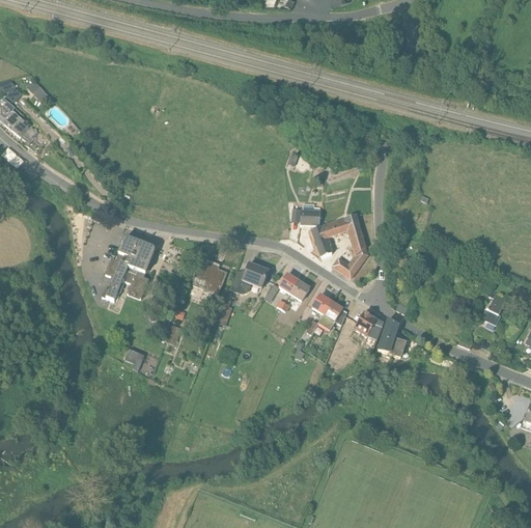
[(288,0),(285,5),(290,8),(294,1),(290,0),(288,0)]
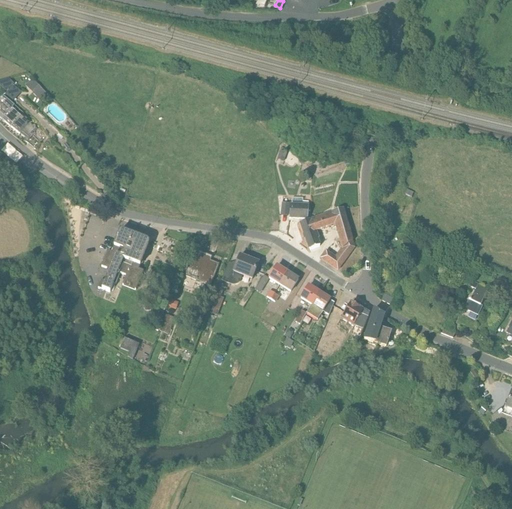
[(7,99),(22,96),(20,84),(13,86),(11,79),(3,80),(7,99)]
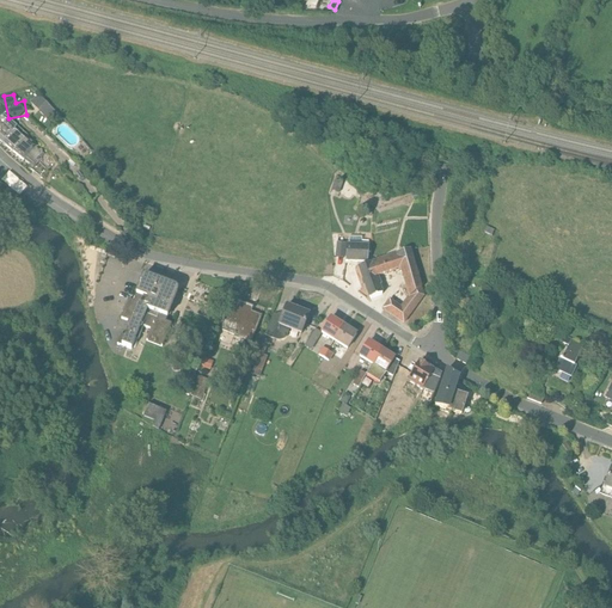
[(50,105),(41,94),(32,102),(42,112),(50,105)]
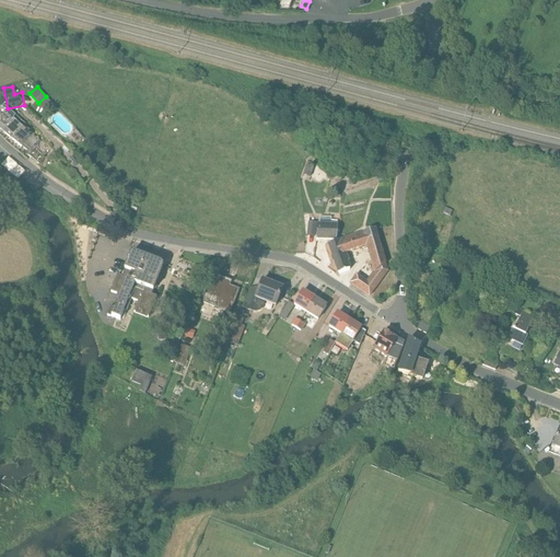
[(0,126),(3,129),(11,120),(8,119),(13,114),(0,101),(0,126)]
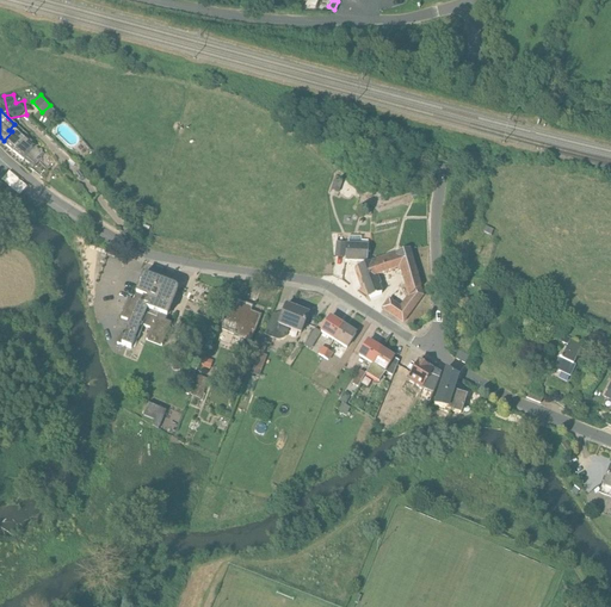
[(12,131),(4,141),(13,149),(24,158),(32,165),(31,166),(42,175),(54,161),(14,124),(8,130),(12,131)]
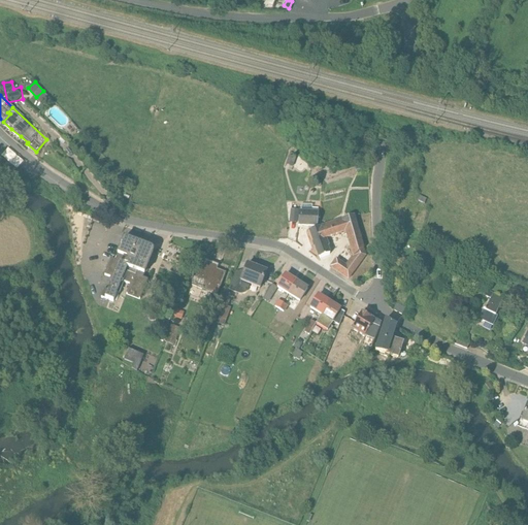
[(292,164),(296,155),(289,153),(286,162),(292,164)]
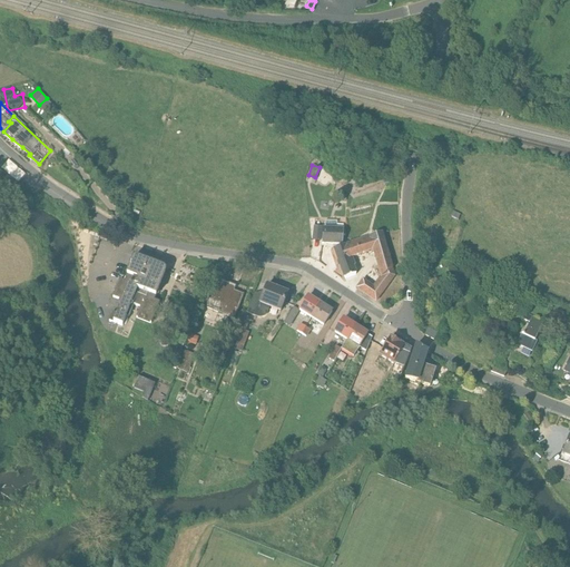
[(322,226),(322,241),(342,241),(343,227),(336,227),(336,218),(324,218),(324,226),(322,226)]
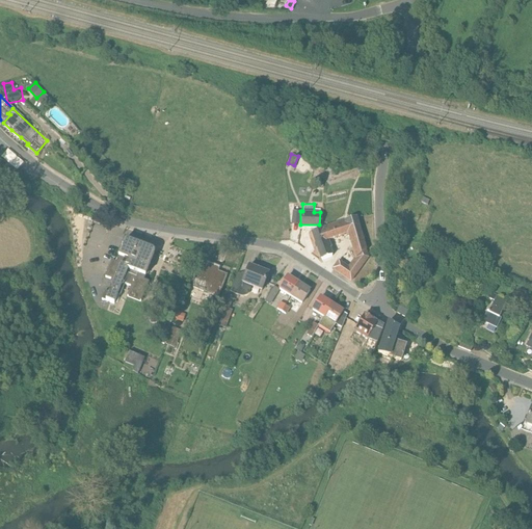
[(312,230),(322,258),(333,254),(329,246),(331,245),(328,238),(347,232),(348,233),(361,229),(356,214),(312,230)]
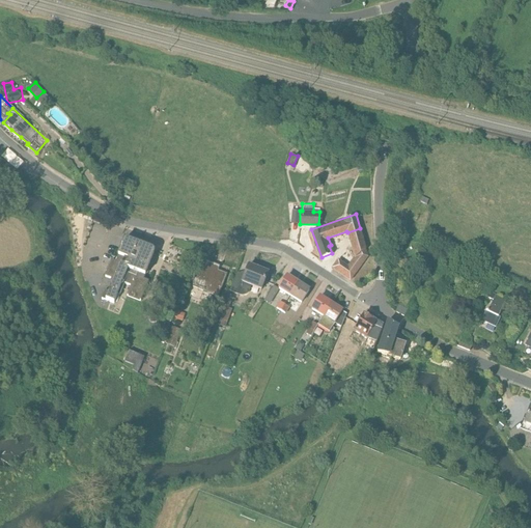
[(333,266),(350,278),(367,254),(365,248),(360,228),(347,232),(354,256),(353,256),(347,264),(338,257),(333,266)]
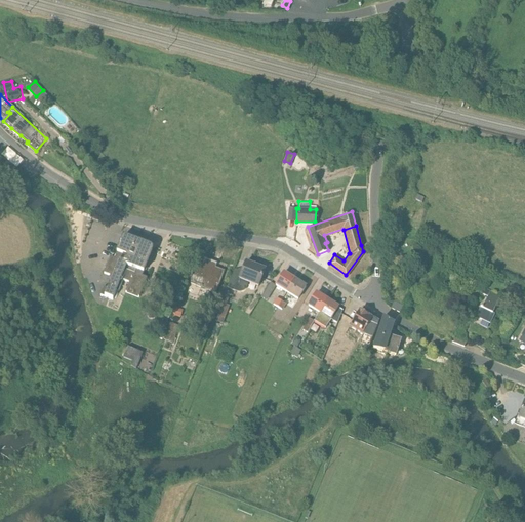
[(101,292),(114,298),(117,290),(118,290),(123,279),(128,280),(125,289),(139,295),(147,278),(142,276),(152,248),(152,247),(152,246),(152,245),(151,245),(151,244),(150,244),(135,239),(136,236),(131,234),(130,236),(123,234),(114,257),(111,256),(105,274),(110,276),(107,285),(104,284),(101,292)]
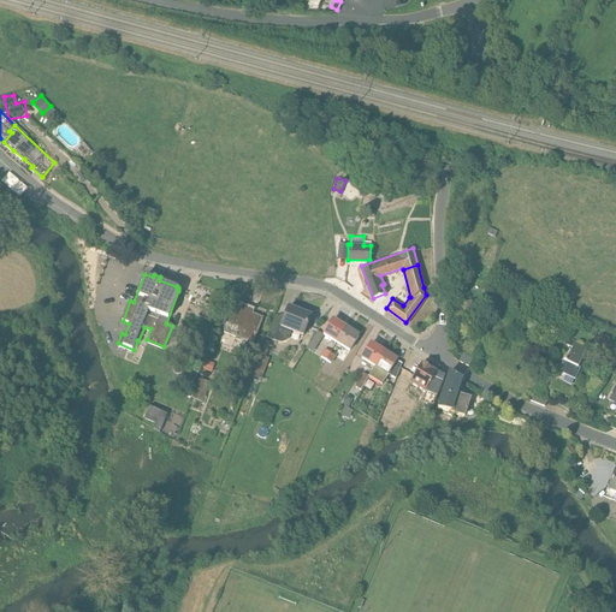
[(481,297),(471,295),(469,303),(468,303),(466,319),(477,321),(478,314),(480,314),(481,306),(480,306),(481,297)]
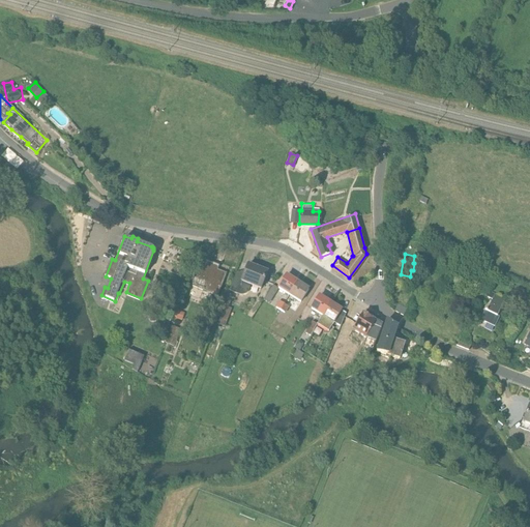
[(219,263),(202,256),(192,283),(218,292),(227,271),(217,267),(219,263)]
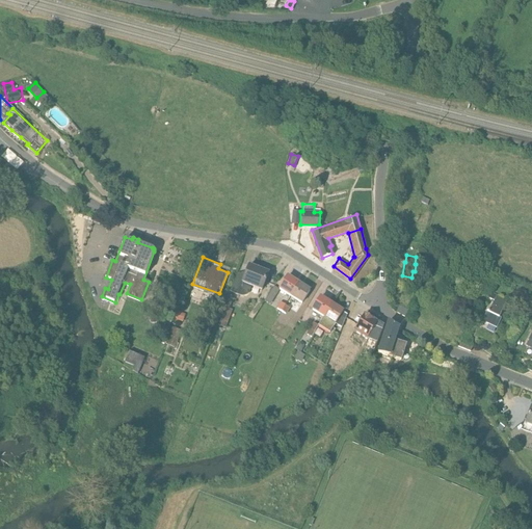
[(236,274),(230,290),(239,293),(241,294),(243,294),(246,293),(248,292),(249,290),(251,285),(261,289),(268,270),(248,263),(243,278),(236,274)]
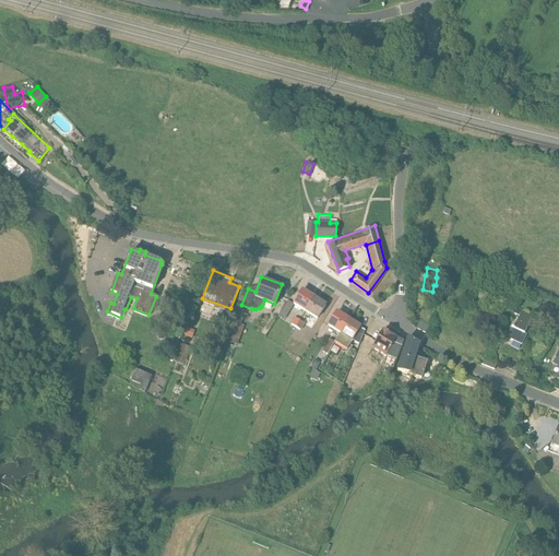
[(484,295),(488,286),(482,284),(477,292),(484,295)]
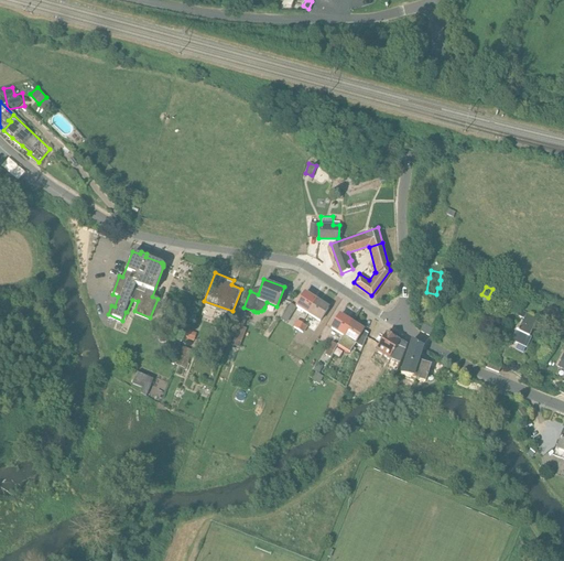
[(316,298),(304,291),(296,304),(308,311),(316,298)]
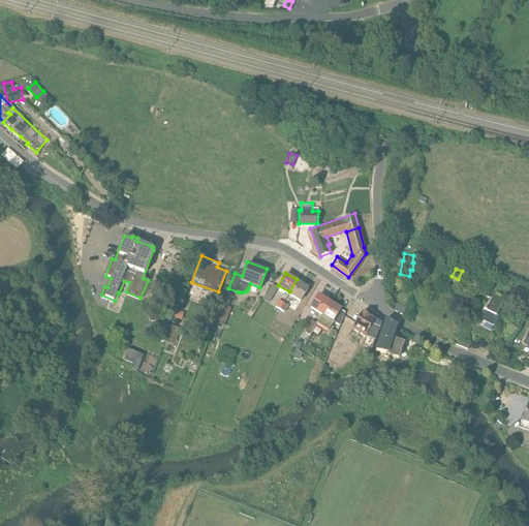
[(297,279),(289,291),(301,299),(308,286),(297,279)]
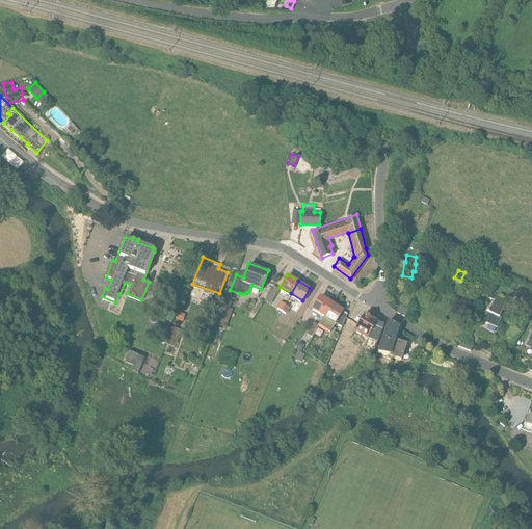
[(482,319),(497,325),(501,314),(499,314),(506,298),(497,294),(497,293),(490,290),(487,295),(494,298),(488,309),(487,308),(482,319)]
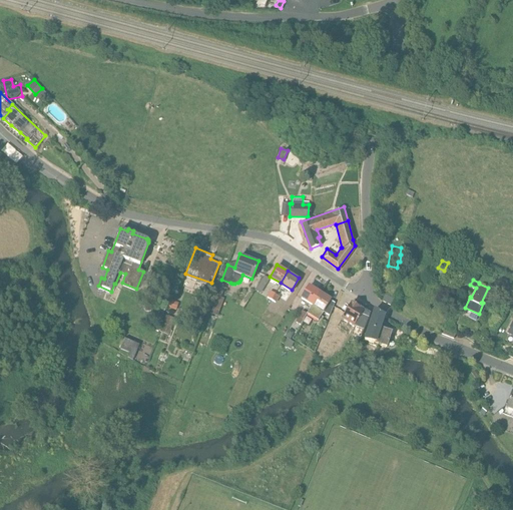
[(311,303),(319,290),(309,284),(302,297),(311,303)]
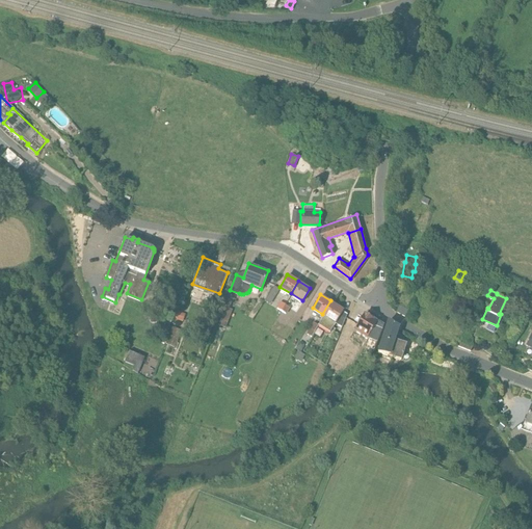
[(276,306),(281,309),(285,302),(280,299),(276,306)]
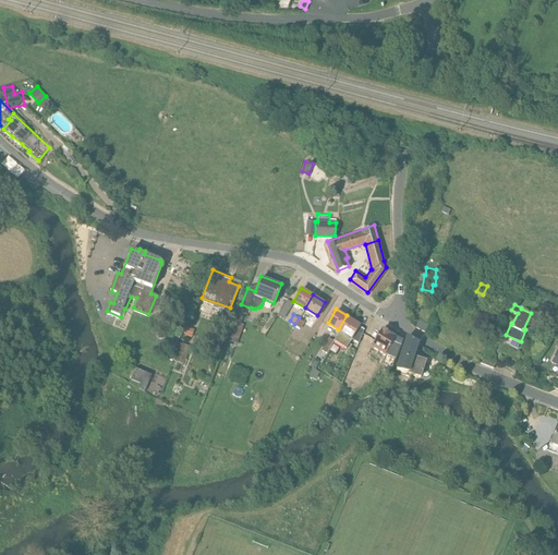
[(364,327),(360,325),(360,324),(347,315),(338,329),(339,330),(334,339),(346,347),(351,337),(358,341),(364,327)]
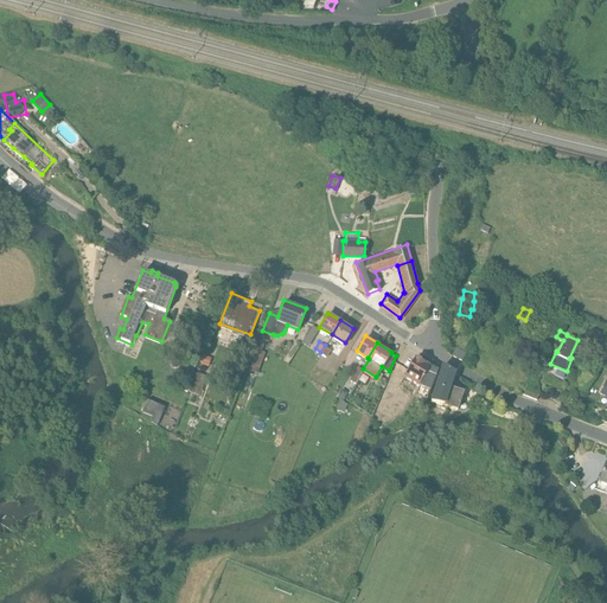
[(466,347),(457,344),(453,353),(462,358),(466,347)]
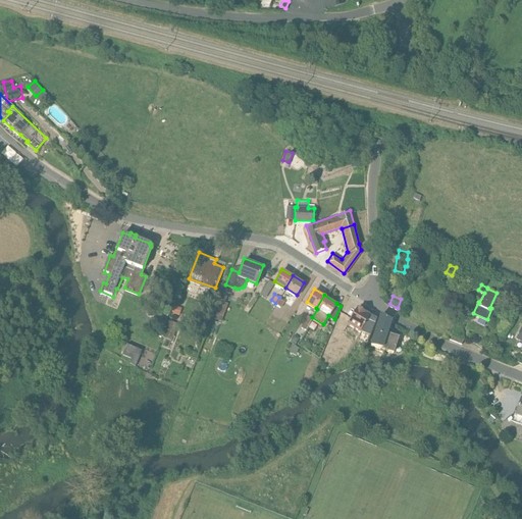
[(279,297),(275,303),(280,306),(284,300),(279,297)]
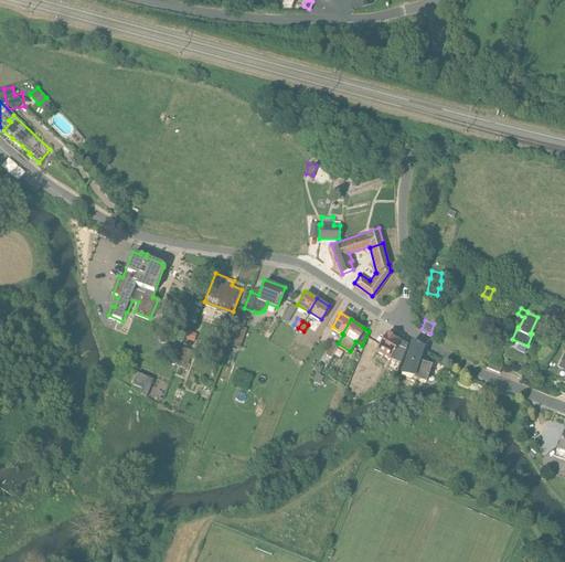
[(193,340),(196,331),(188,328),(185,337),(193,340)]
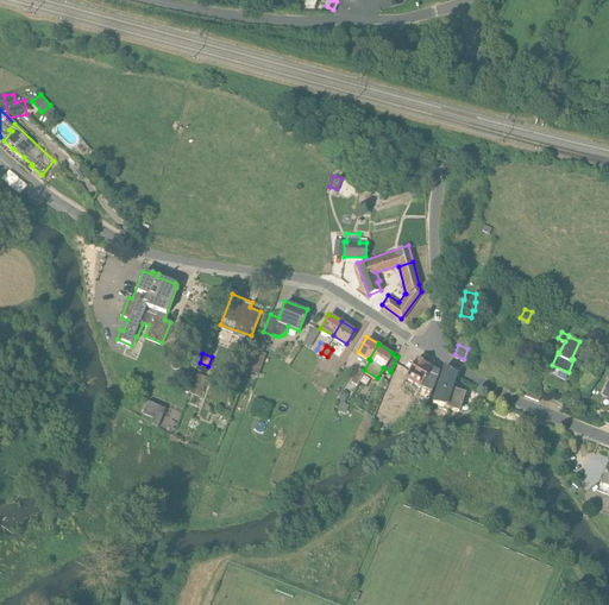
[(418,396),(428,399),(439,371),(432,367),(432,366),(425,363),(424,360),(421,359),(420,359),(416,358),(401,384),(403,385),(408,377),(420,385),(418,396)]
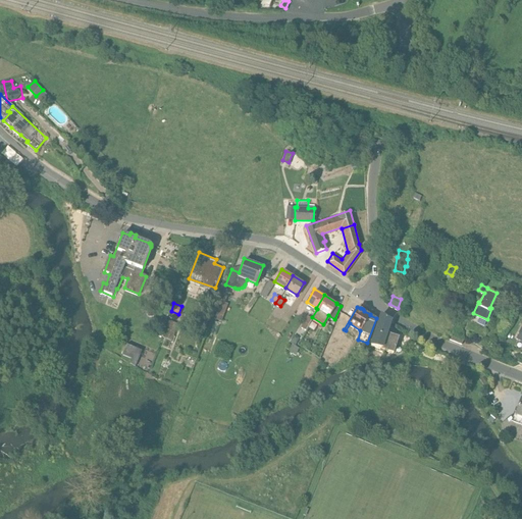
[(387,332),(392,319),(381,313),(370,345),(380,347),(379,350),(384,351),(384,349),(393,352),(398,335),(387,332)]
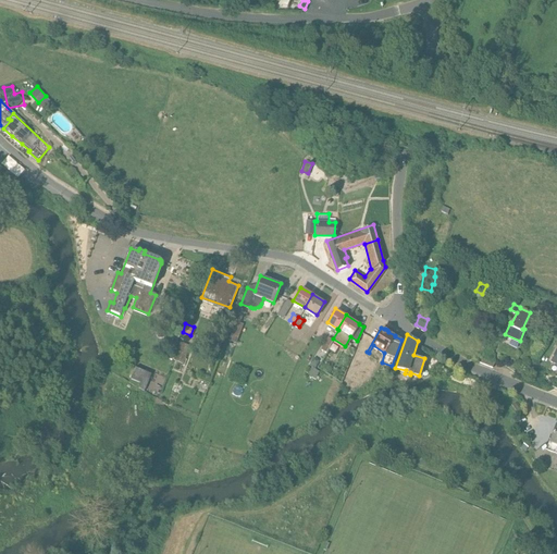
[(183,361),(189,344),(181,340),(173,358),(183,361)]
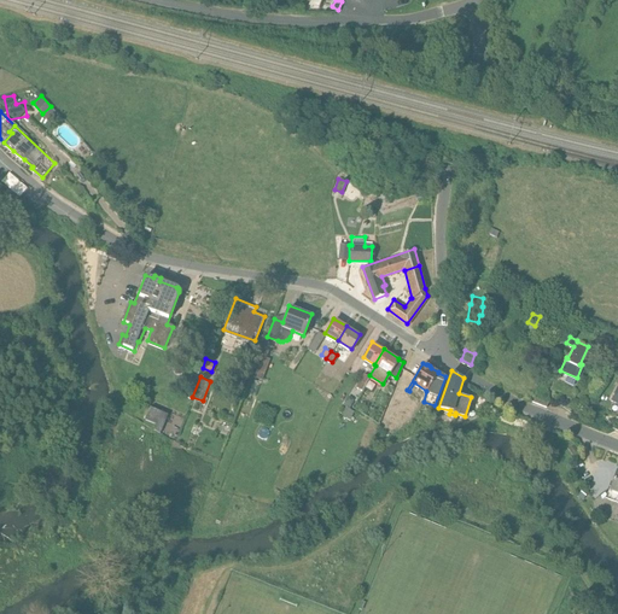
[(534,392),(531,398),(547,404),(549,398),(534,392)]
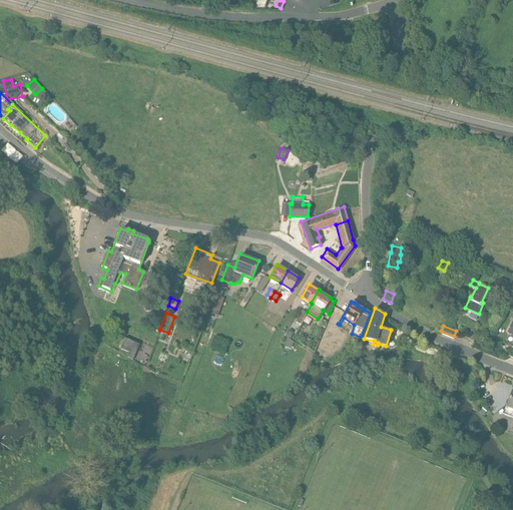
[(292,345),(295,340),(289,336),(286,341),(292,345)]
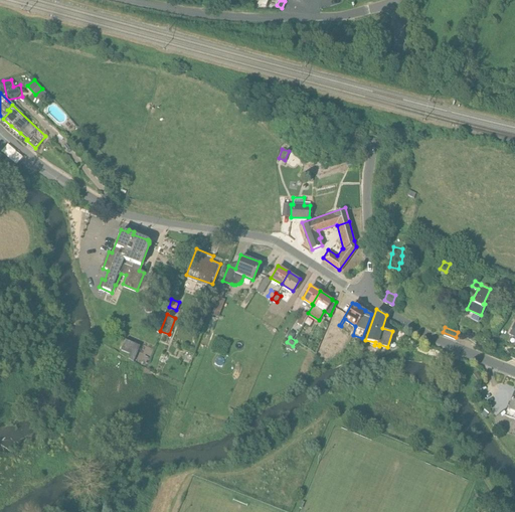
[(128,356),(134,359),(140,344),(125,338),(121,349),(130,352),(128,356)]
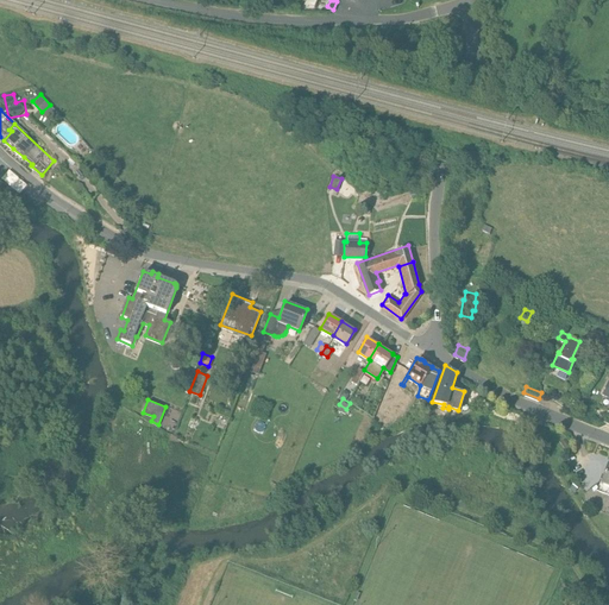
[(111,499),(107,505),(114,510),(118,504),(111,499)]
